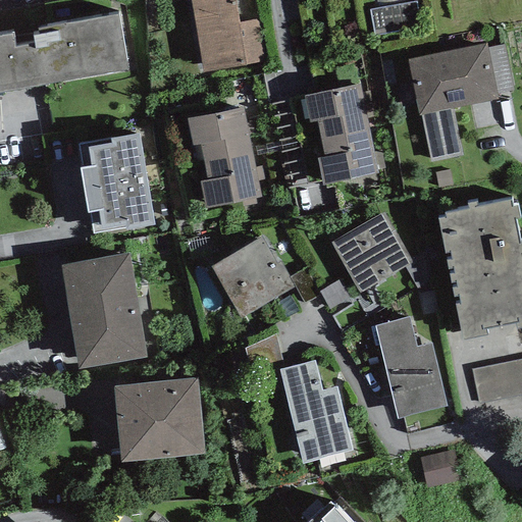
[(236,0),(191,0),(203,72),(266,62),(258,18),(240,21),(236,0)]
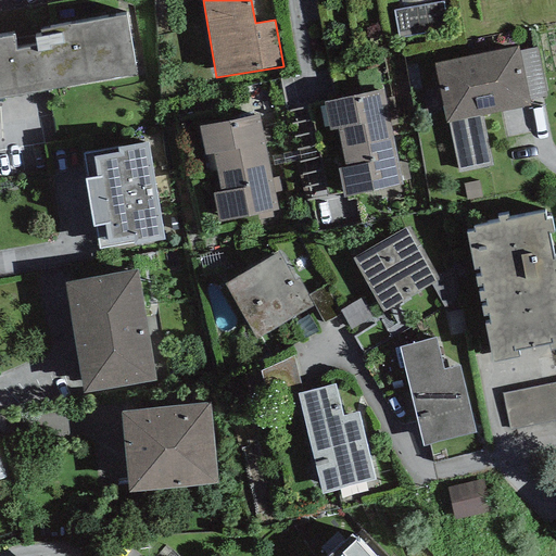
[(13,34),(0,36),(0,97),(136,73),(126,13),(70,24),(73,41),(63,42),(62,32),(34,36),(35,46),(15,49),(13,34)]
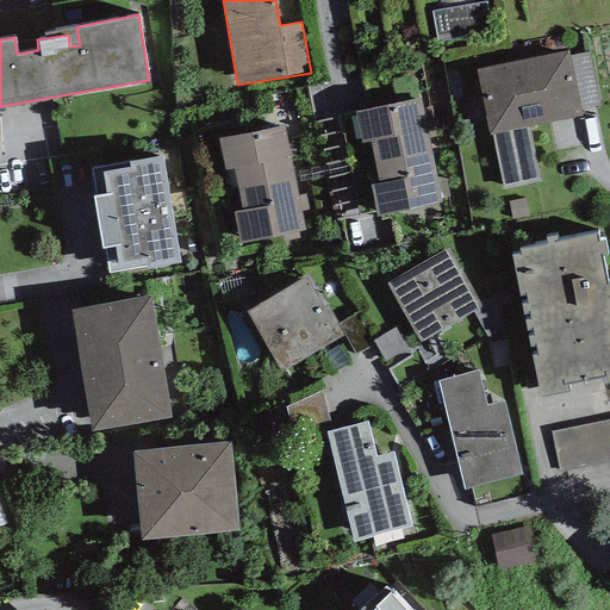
[(582,116),(568,50),(475,69),(489,135),(582,116)]
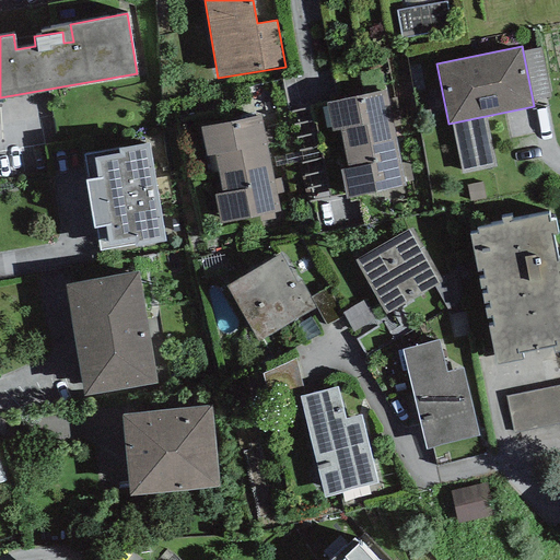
[(340,129),(343,147),(396,137),(386,90),(326,102),(331,131),(340,129)]
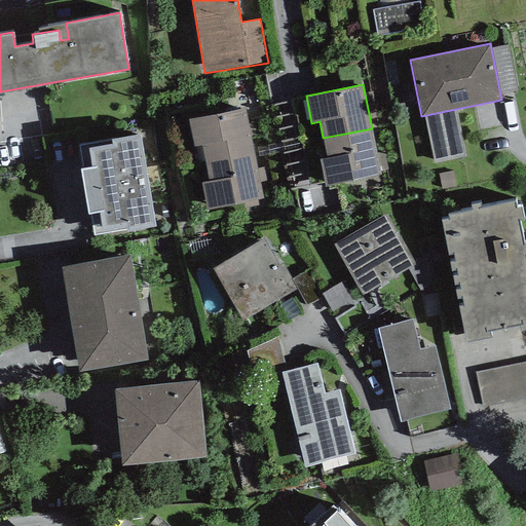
[(201,145),(204,160),(253,151),(245,107),(188,118),(193,146),(201,145)]
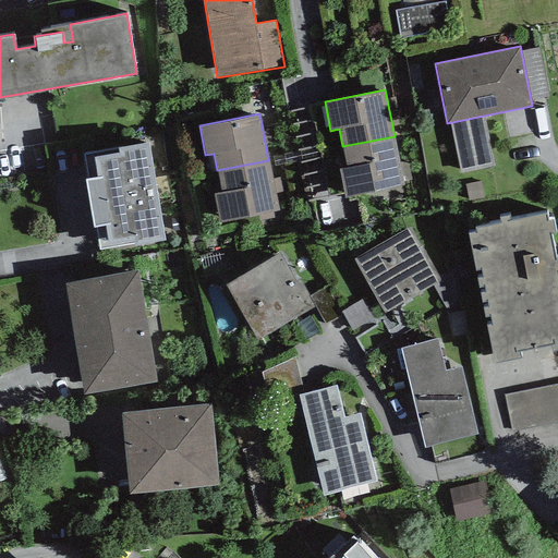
[(403,185),(395,136),(342,146),(347,167),(339,169),(344,197),(403,185)]
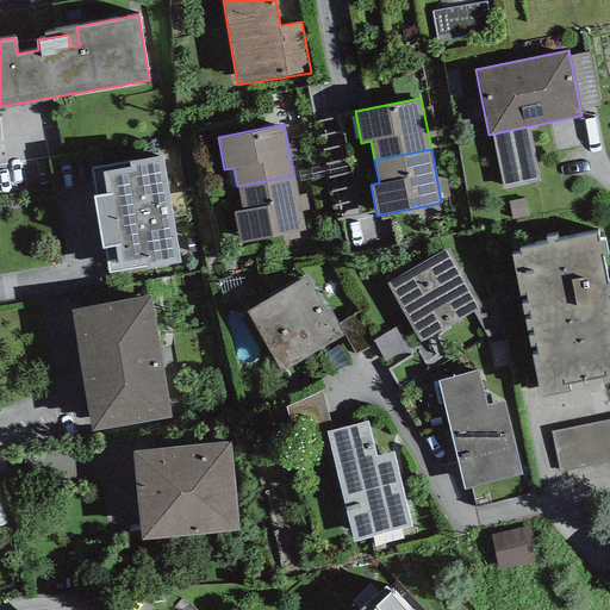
[(180,261),(162,154),(129,160),(129,162),(92,168),(109,271),(145,265),(145,267),(180,261)]
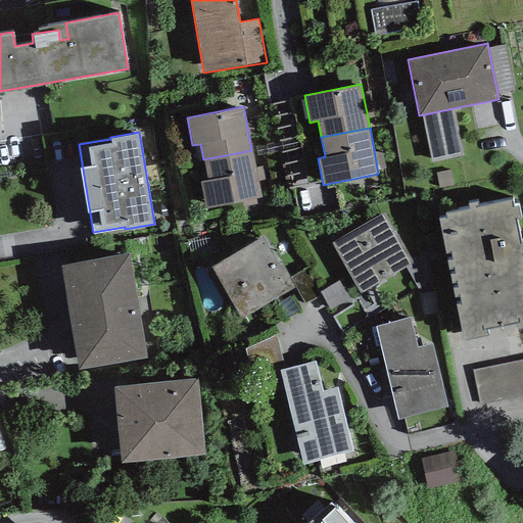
[(260,196),(251,150),(203,159),(207,179),(199,181),(205,207),(260,196)]
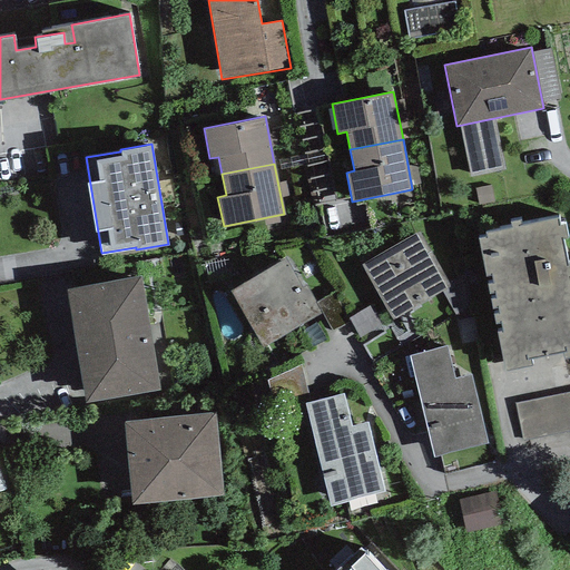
[(559,216),(485,231),(487,235),(478,236),(504,370),(531,364),(530,357),(562,351),(563,357),(569,355),(569,275),(562,235),(567,235),(563,222),(560,223),(559,216)]
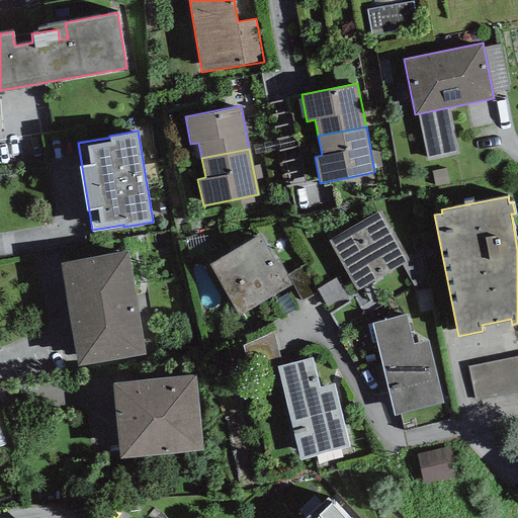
[(380,210),(328,241),(357,290),(409,260),(380,210)]
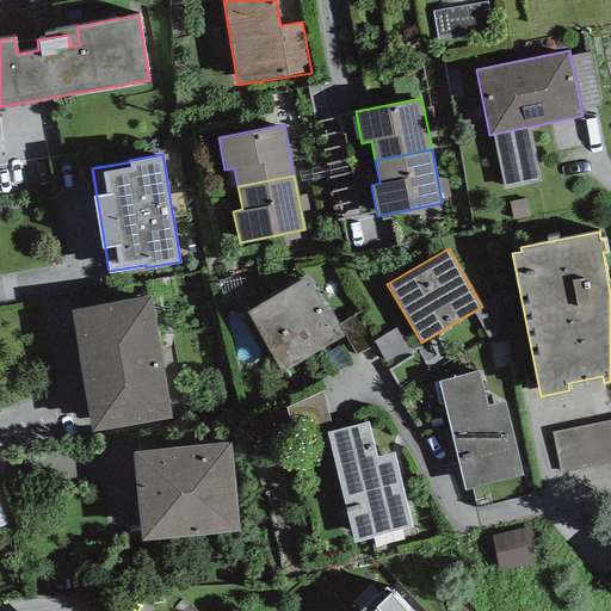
[(323,308),(306,277),(247,312),(282,371),(344,335),(327,306),(323,308)]
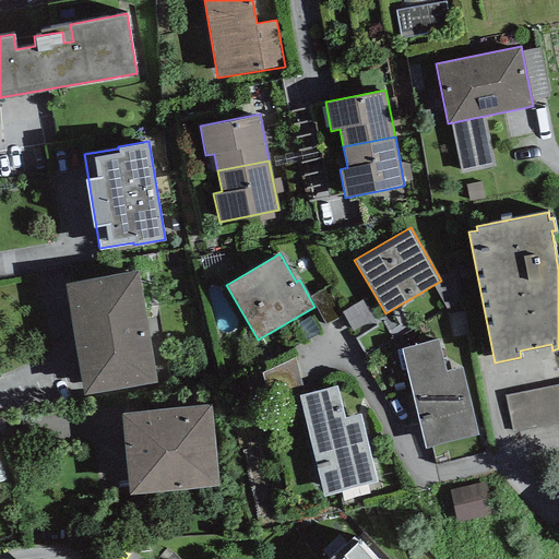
[(138,270),(64,282),(84,395),(157,383),(138,270)]
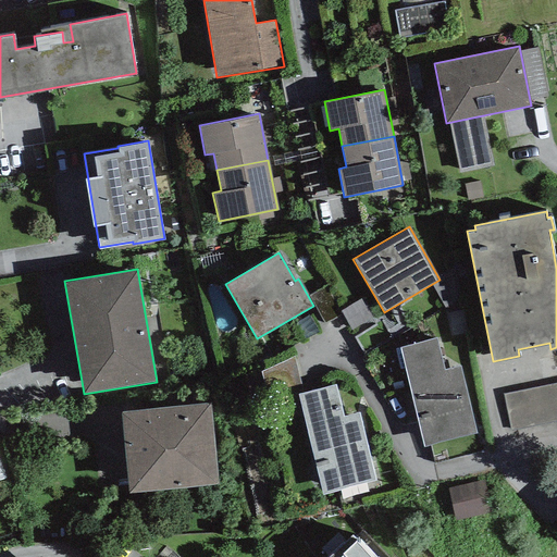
[(436,337),(399,347),(424,446),(477,434),(459,367),(444,370),(436,337)]
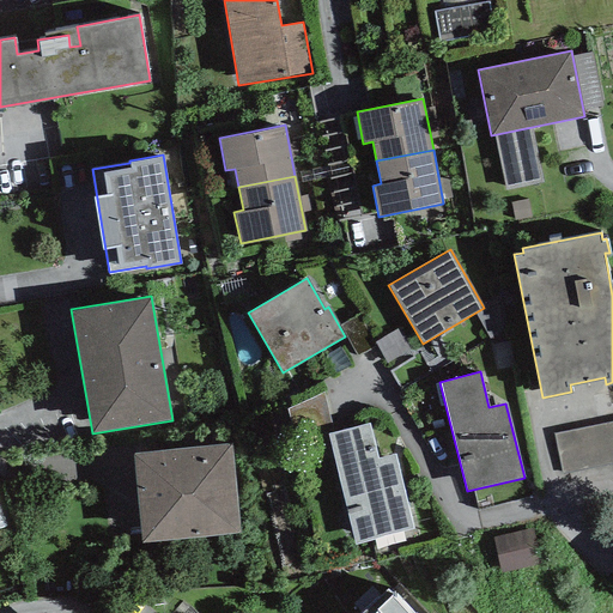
[(369,423),(327,434),(354,542),(414,528),(395,453),(378,457),(369,423)]
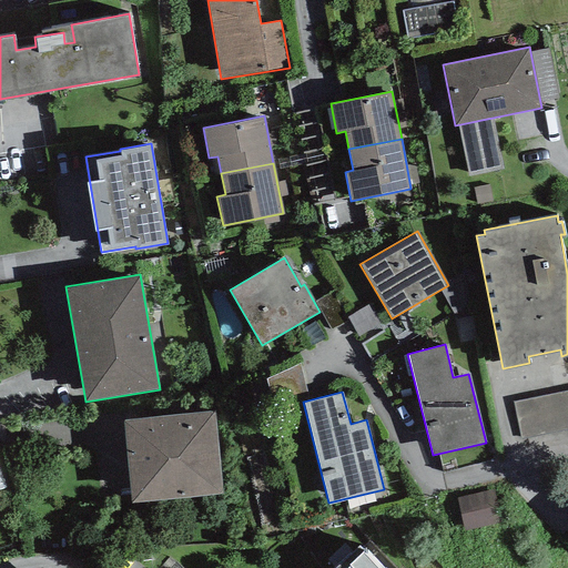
[(567,392),(514,403),(521,439),(567,429),(567,392)]
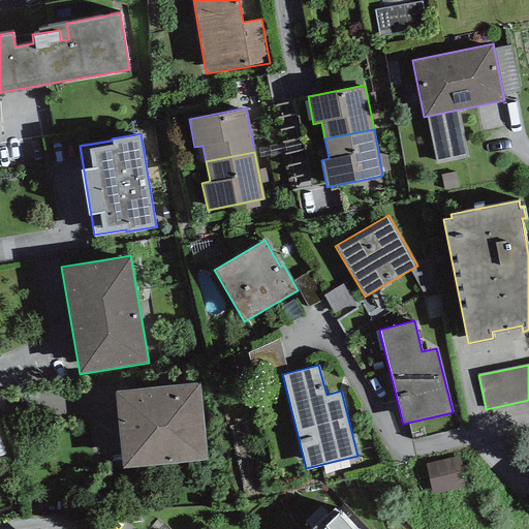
[(199,382),(115,391),(122,467),(208,459),(199,382)]
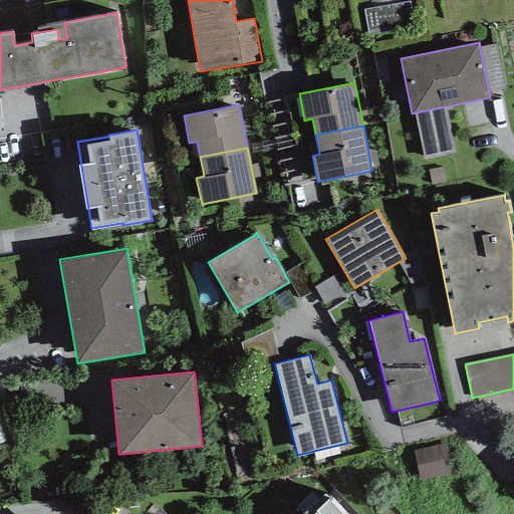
[(450,443),(417,450),(424,479),(456,472),(450,443)]
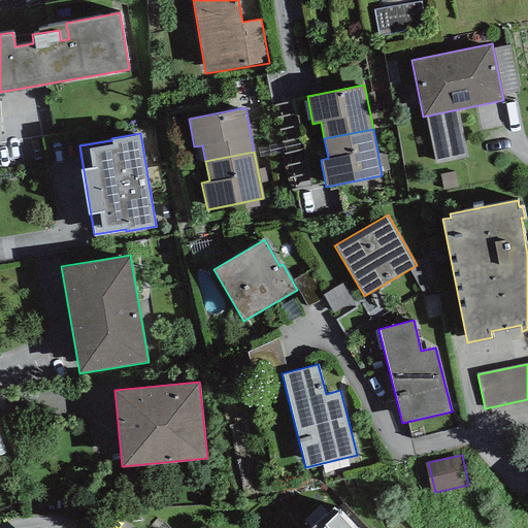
[(354,527),(334,506),(310,527),(354,527)]
